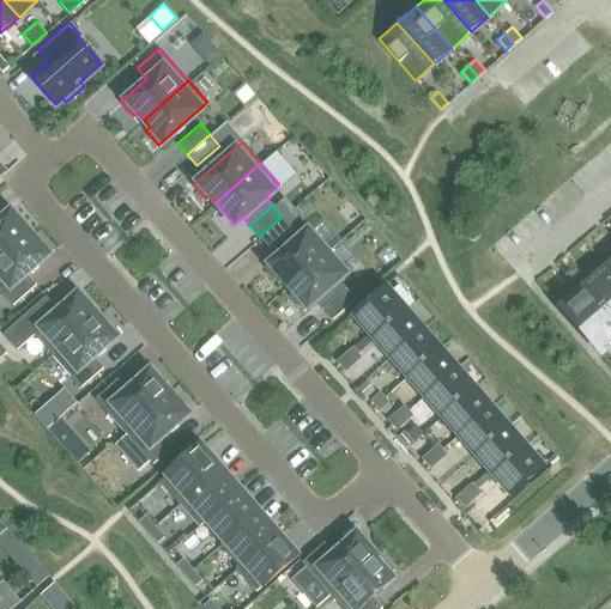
[(0,255),(29,232),(10,211),(0,218),(0,255)]
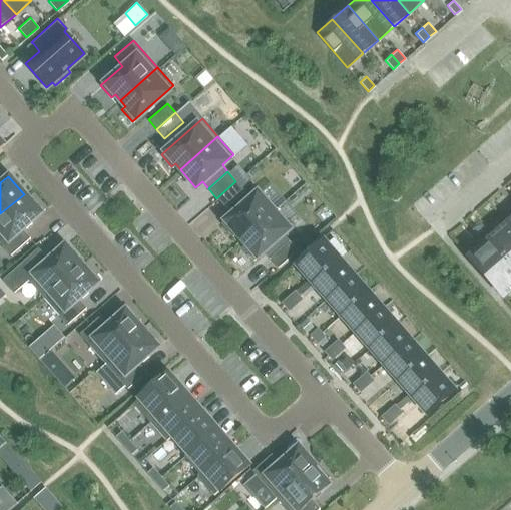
[(235,181),(216,198),(225,207),(244,191),(235,181)]
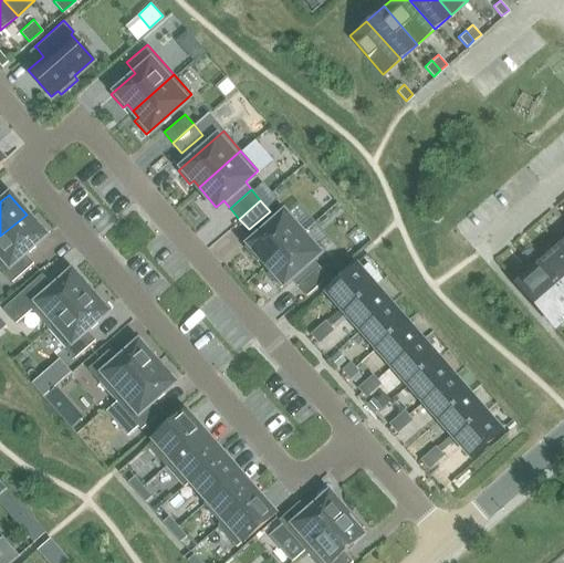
[(286,209),(244,246),(257,260),(260,257),(265,262),(304,229),(314,220),(296,200),(286,209)]
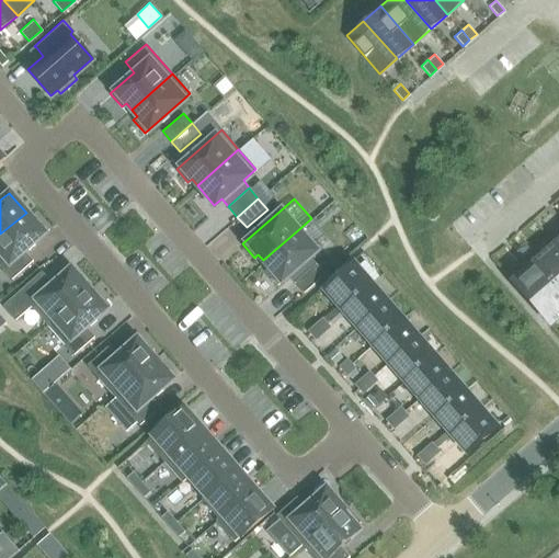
[(32,218),(26,213),(0,234),(0,265),(11,279),(32,260),(23,250),(47,229),(35,215),(32,218)]
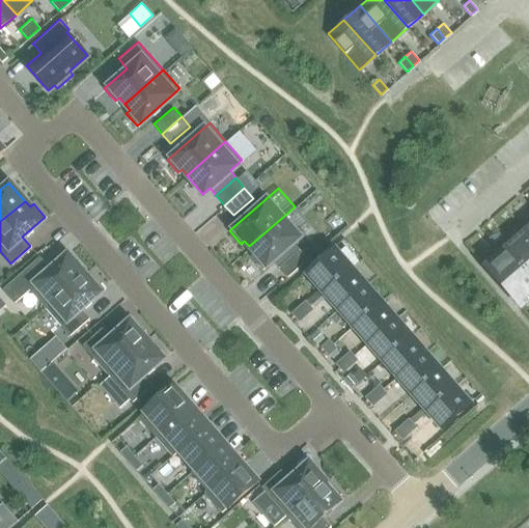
[(285,215),(249,246),(254,252),(251,255),(261,268),(272,259),(278,267),(298,249),(293,242),(301,233),(311,225),(295,206),(285,215)]
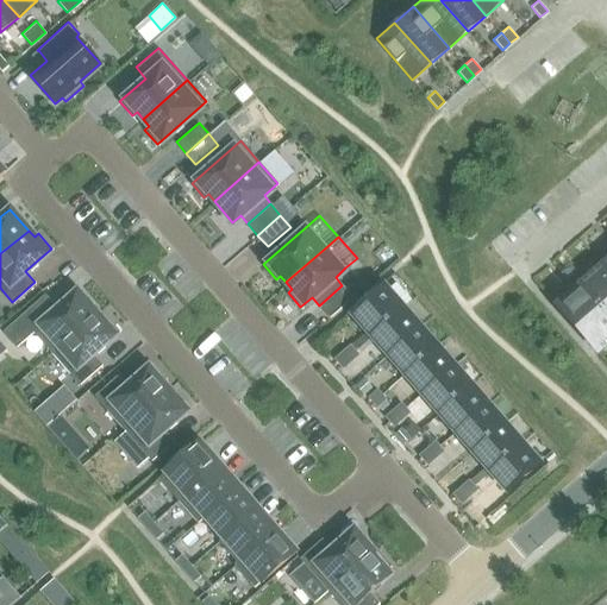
[(561,271),(568,279),(576,272),(569,264),(561,271)]
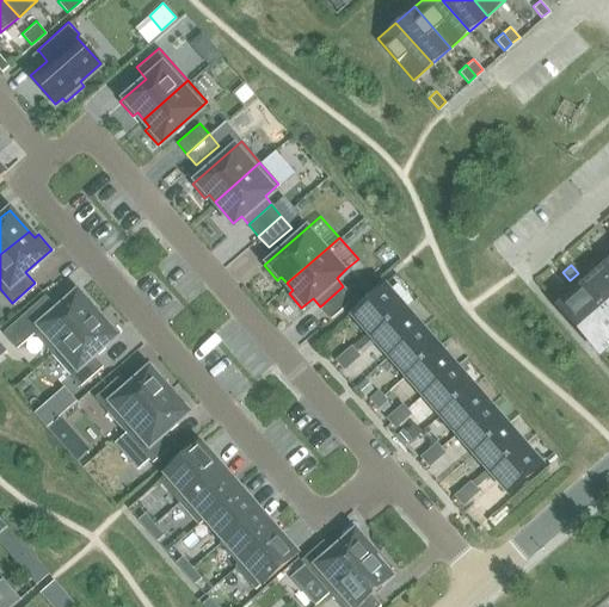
[(582,285),(602,308),(608,301),(608,271),(604,265),(585,282),(582,285)]
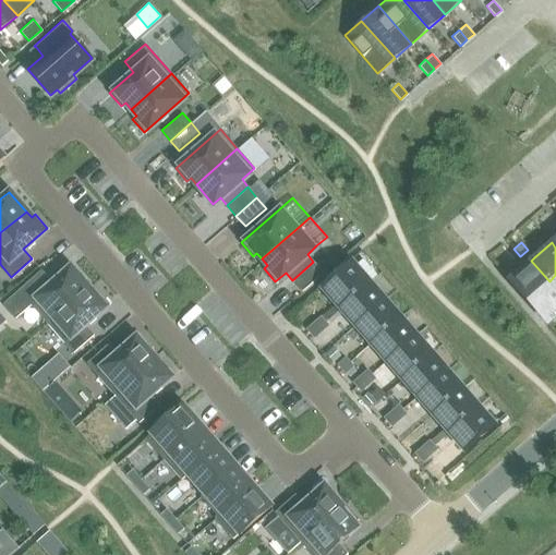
[(520,256),(527,264),(531,261),(534,257),(528,250),(520,256)]
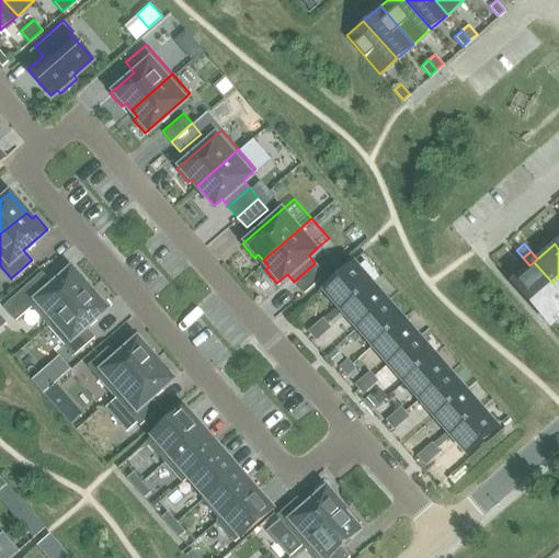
[(512,281),(531,303),(552,283),(534,262),(529,265),(512,281)]
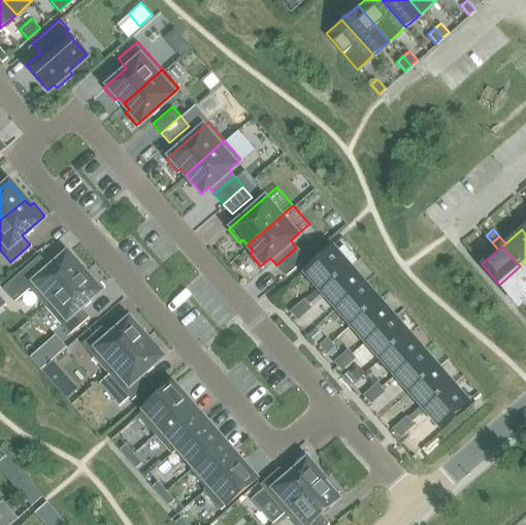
[(296,248),(276,265),(285,274),(304,258),(296,248)]
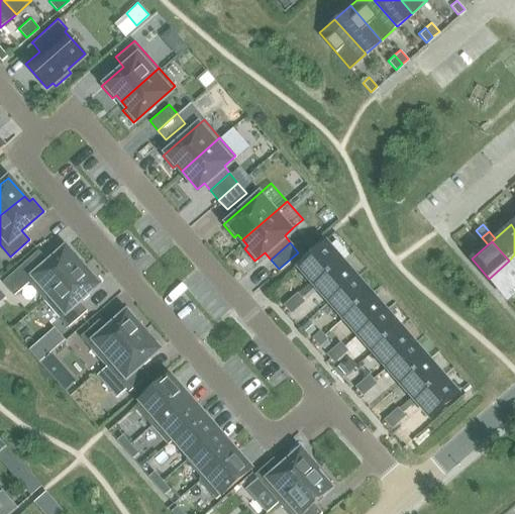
[(298,267),(313,283),(340,260),(325,242),(298,267)]
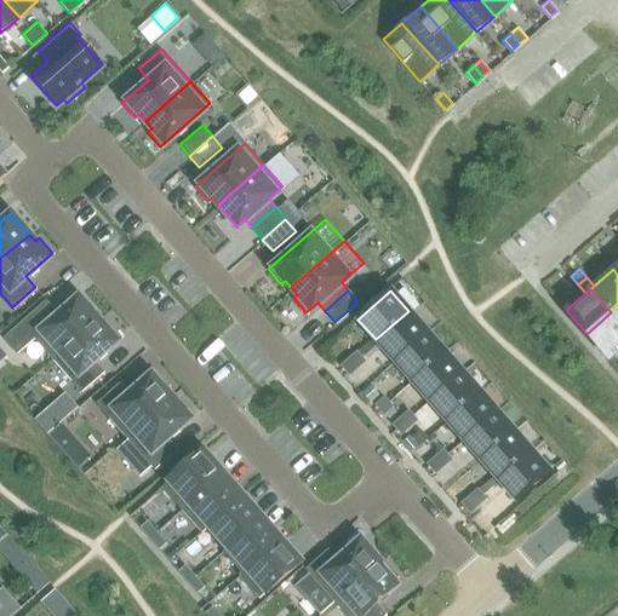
[(34,338),(51,358),(97,318),(78,297),(58,312),(45,299),(3,337),(16,352),(34,338)]
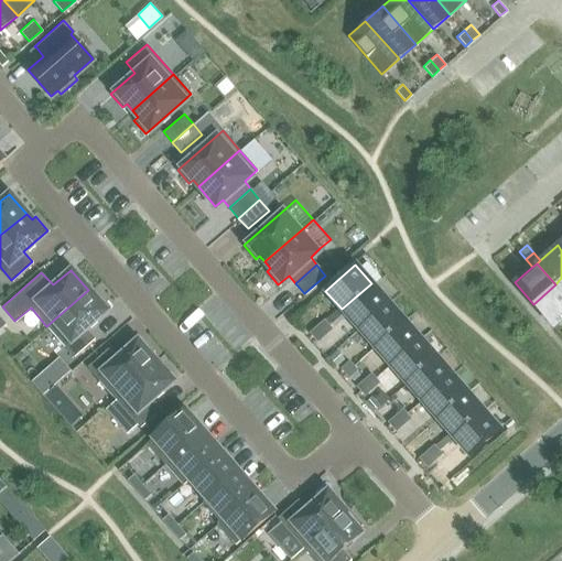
[(342,309),(357,327),(387,301),(371,283),(342,309)]
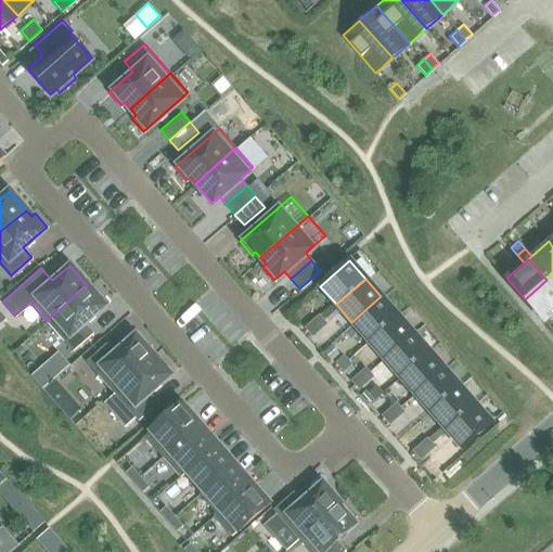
[(543,320),(552,311),(552,287),(547,280),(525,299),(543,320)]
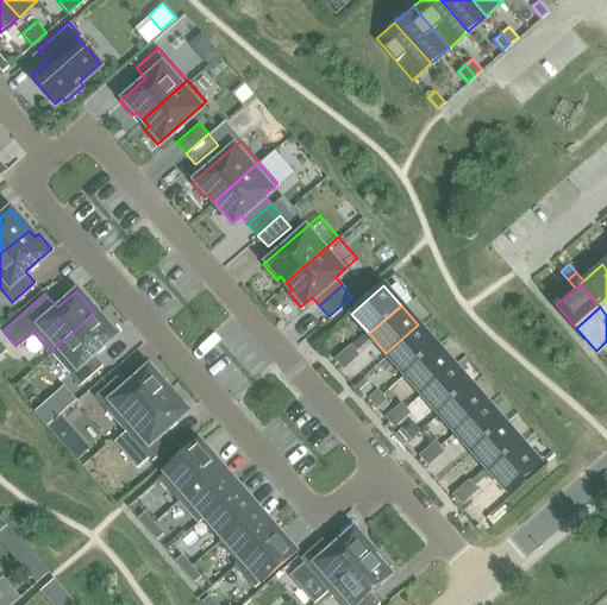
[(95,313),(50,352),(79,384),(101,364),(92,353),(118,331),(105,316),(101,320),(95,313)]
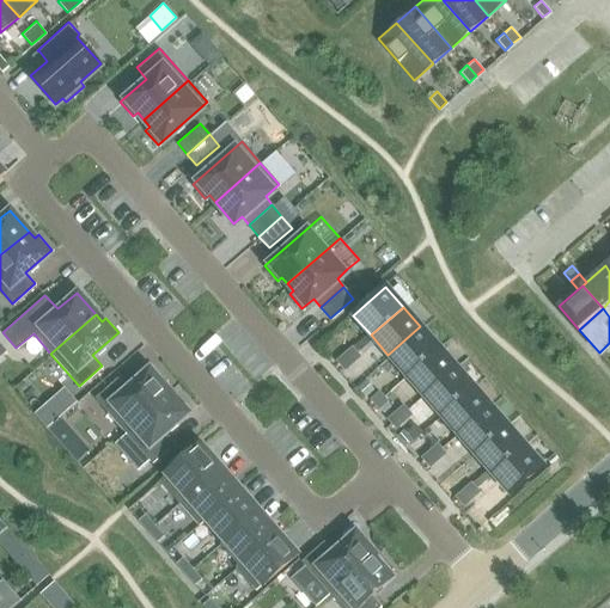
[(388,355),(404,374),(437,347),(420,326),(388,355)]
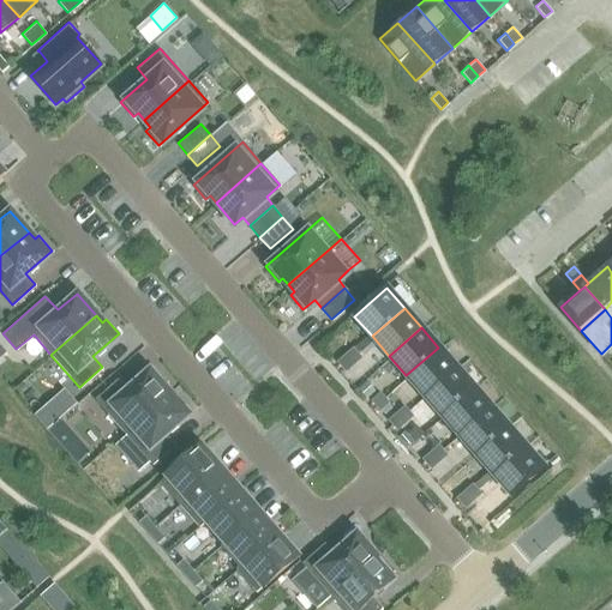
[(364,351),(373,343),(371,339),(360,348),(364,351)]
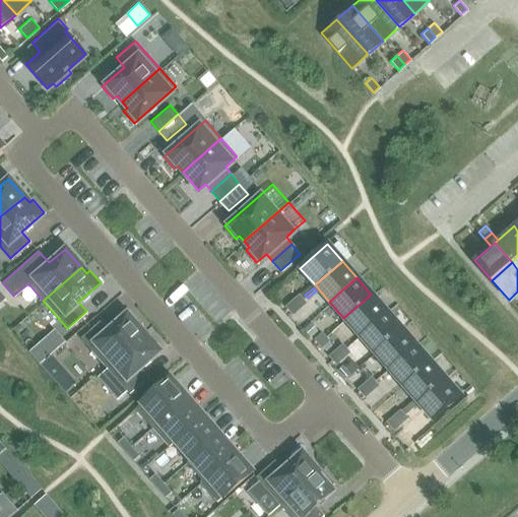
[(304,302),(298,295),(285,306),(292,312),(304,302)]
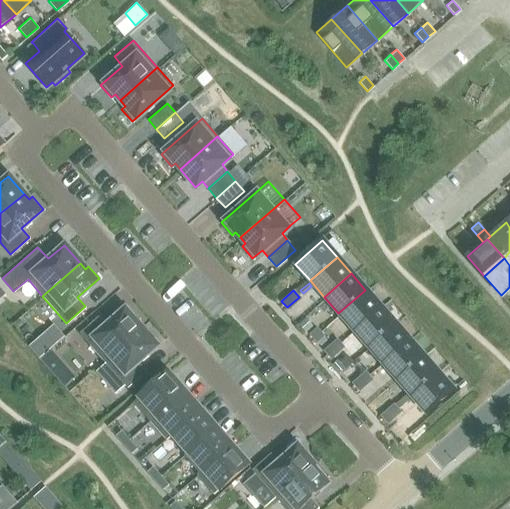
[(338,313),(353,330),(380,306),(365,290),(338,313)]
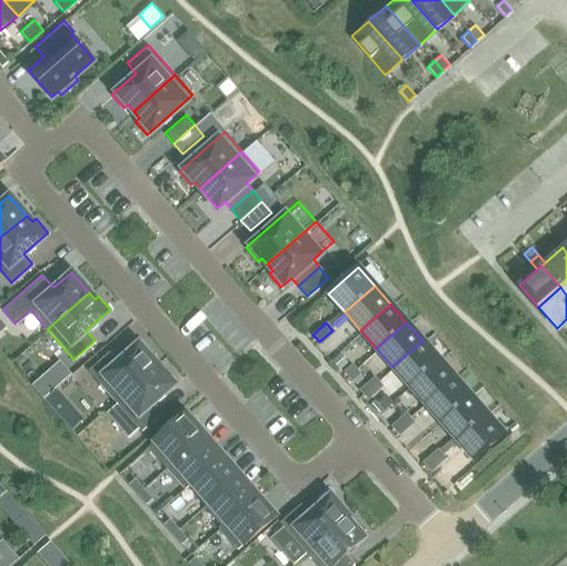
[(108,351),(88,369),(115,400),(156,364),(150,357),(153,354),(141,340),(118,361),(108,351)]
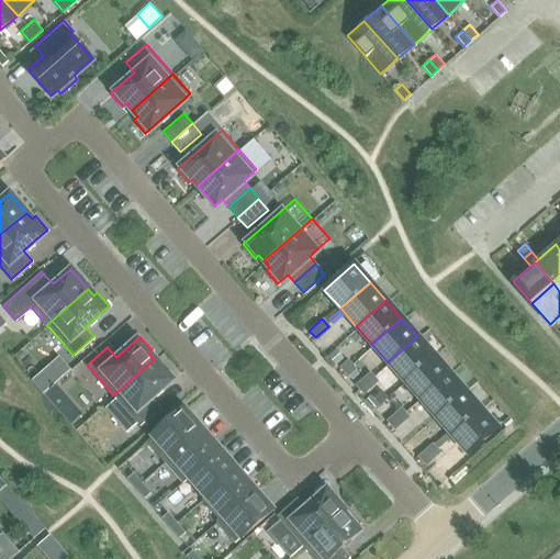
[(388,362),(403,380),(433,354),(417,336),(388,362)]
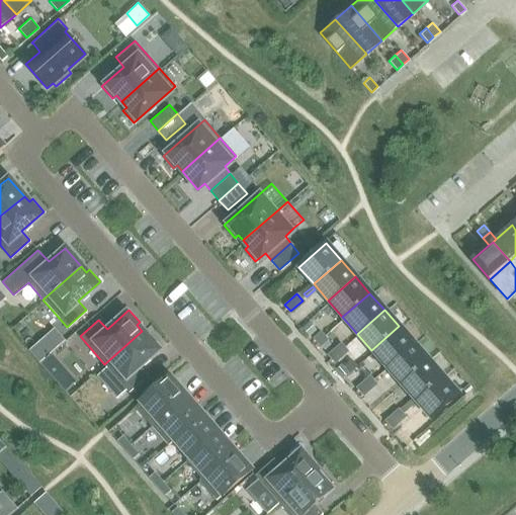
[(315,328),(309,321),(301,327),(308,335),(315,328)]
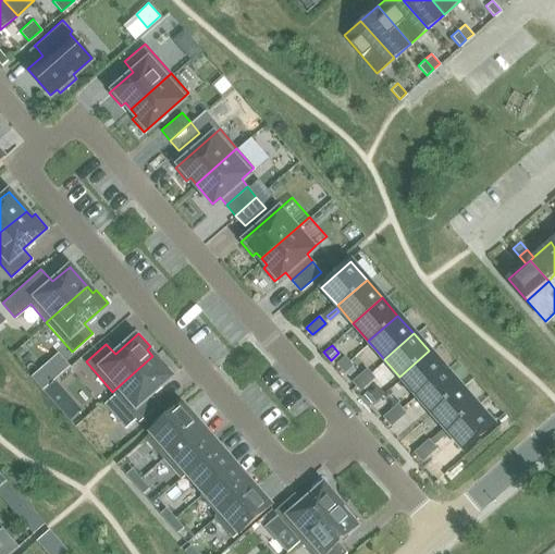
[(399,377),(416,394),(444,369),(429,351),(399,377)]
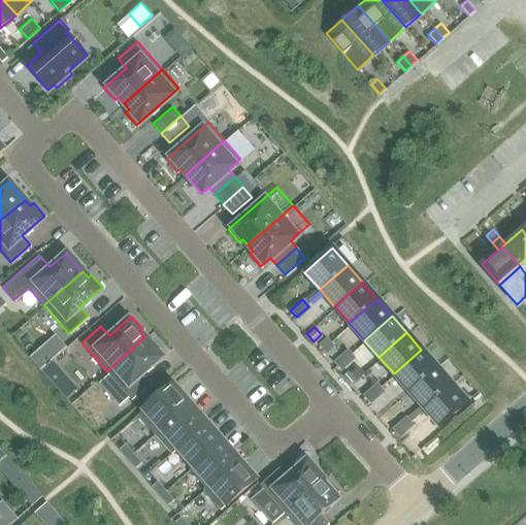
[(53,334),(43,341),(55,355),(64,347),(53,334)]
